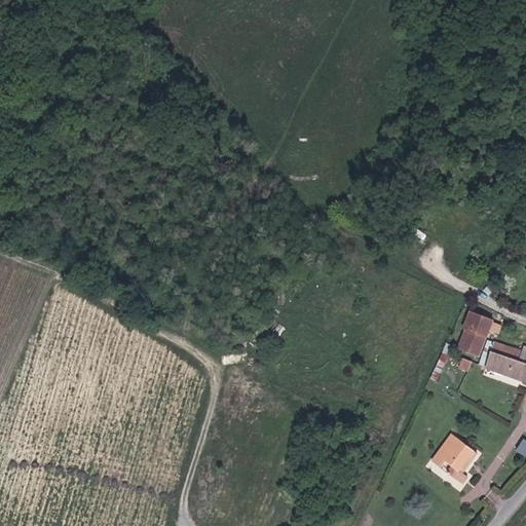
[(471,311),(463,328),(466,329),(458,348),(478,355),(492,321),(471,311)]
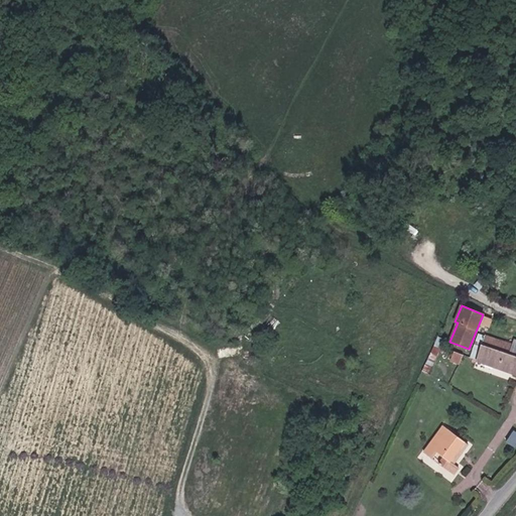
[(488,313),(484,323),(491,326),(495,317),(488,313)]
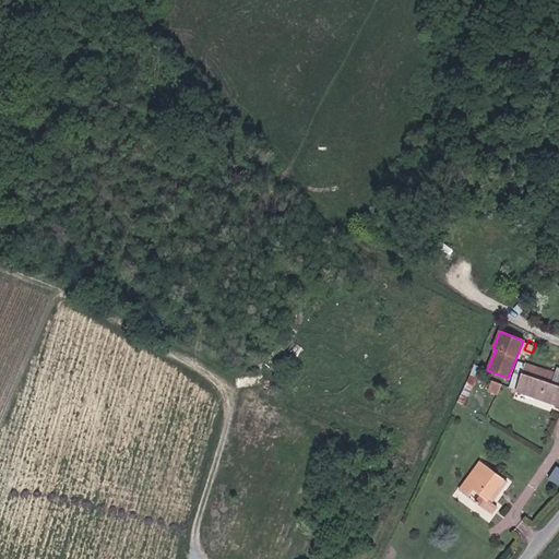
[(524,363),(521,372),(551,383),(555,373),(524,363)]
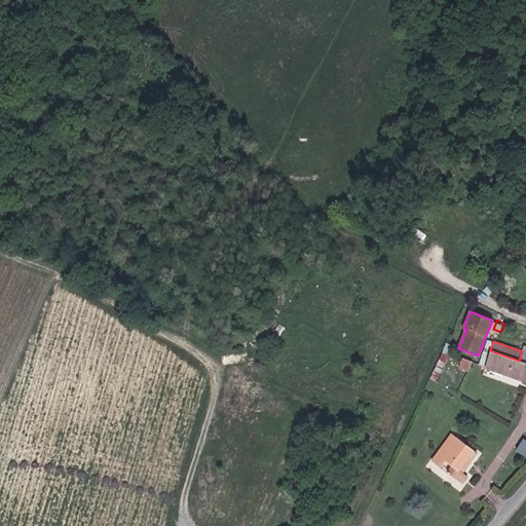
[(448,359),(450,352),(443,350),(430,376),(438,379),(442,370),(443,370),(448,359)]
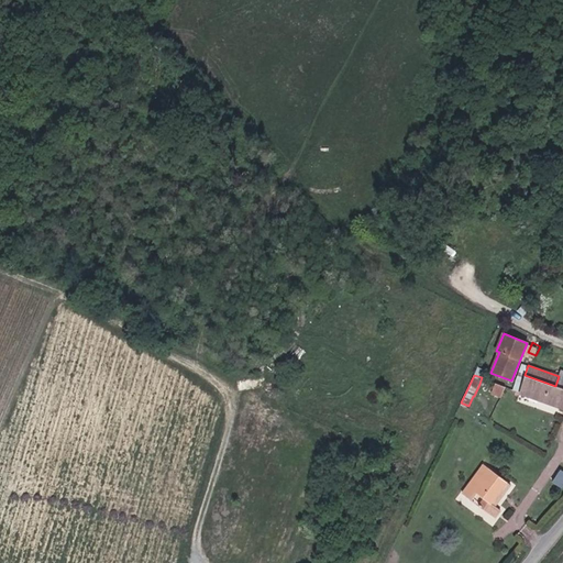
[(520,393),(562,407),(562,387),(555,386),(525,375),(520,393)]
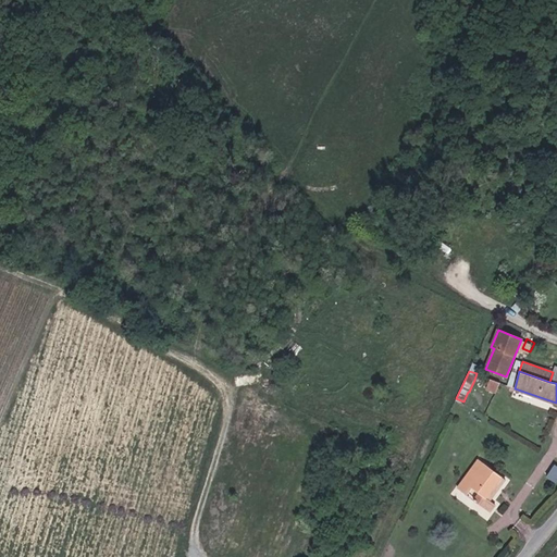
[(498,391),(502,380),(491,378),(489,388),(498,391)]
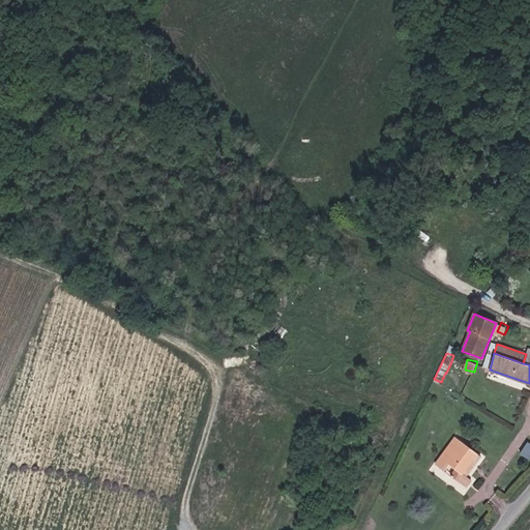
[(453,449),(449,445),(435,465),(444,472),(449,465),(458,471),(452,477),(466,488),(472,480),(463,473),(471,462),(474,465),(480,455),(461,440),(453,449)]
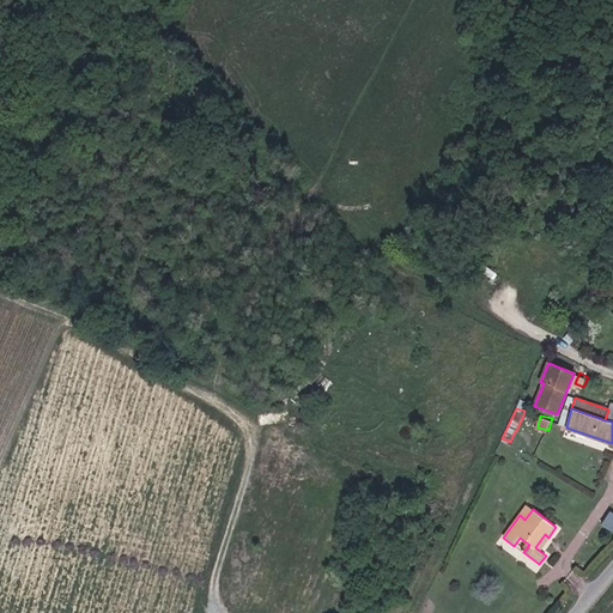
All buildings are outlined.
